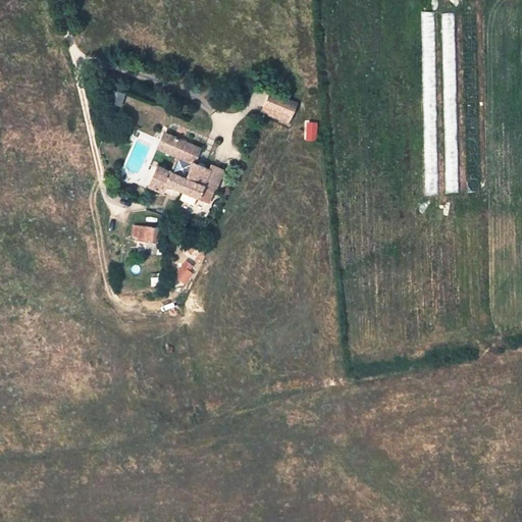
[(299,104),(271,92),(263,111),(289,124),(299,104)]
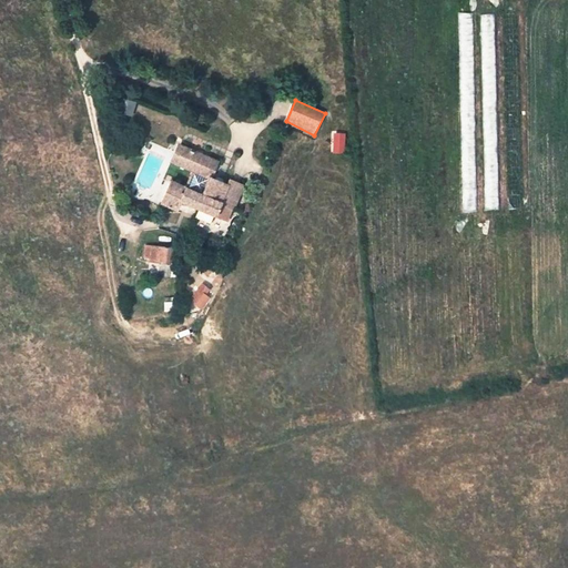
[(345,133),(336,133),(335,152),(344,153),(345,133)]
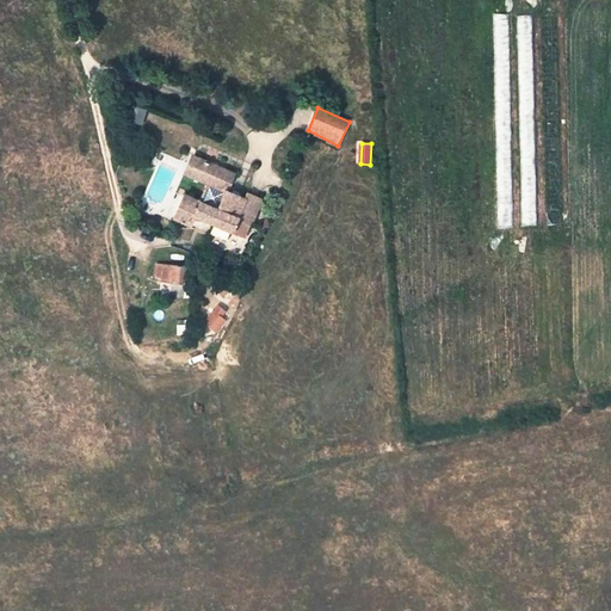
[(192,155),(185,173),(207,183),(205,184),(224,192),(217,209),(198,201),(183,193),(173,217),(190,226),(193,216),(230,232),(236,218),(251,224),(259,204),(226,191),(233,173),(192,155)]
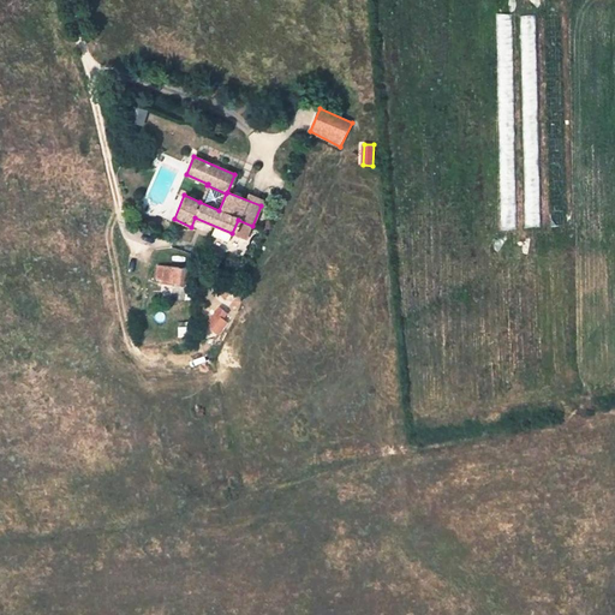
[(219,210),(226,193),(207,185),(199,202),(219,210)]
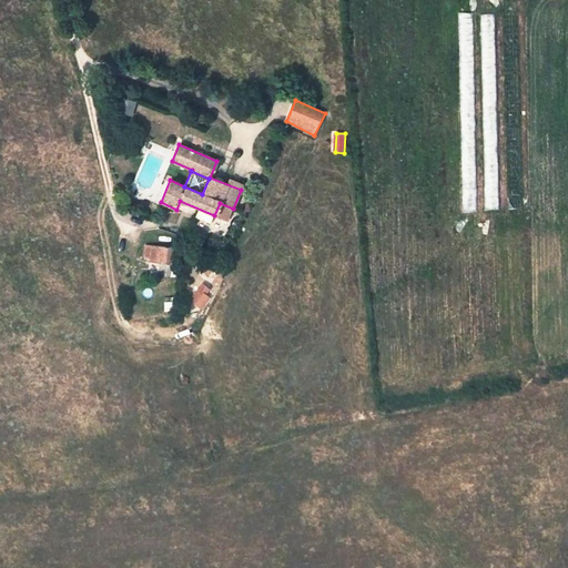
[(172,263),(173,247),(155,245),(151,245),(145,245),(144,256),(150,257),(149,261),(159,262),(171,263),(172,263)]
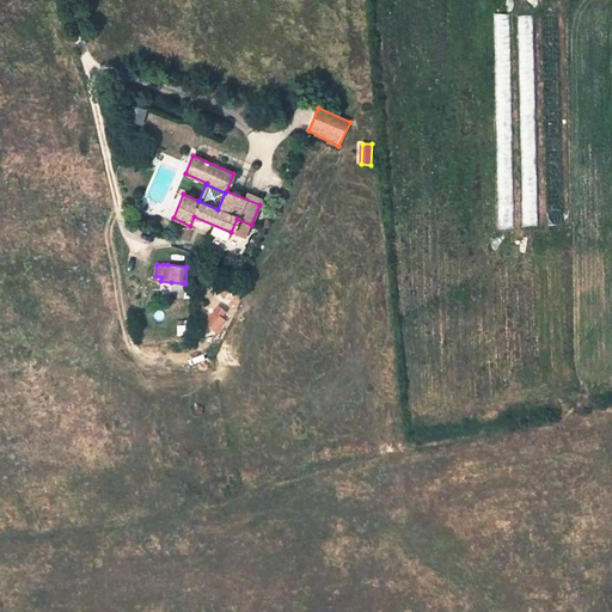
[(170,297),(182,298),(184,283),(171,282),(170,297)]
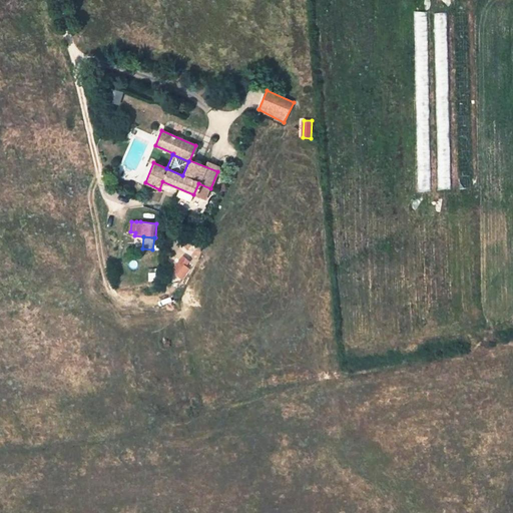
[(161,250),(163,238),(155,237),(154,237),(152,249),(161,250)]
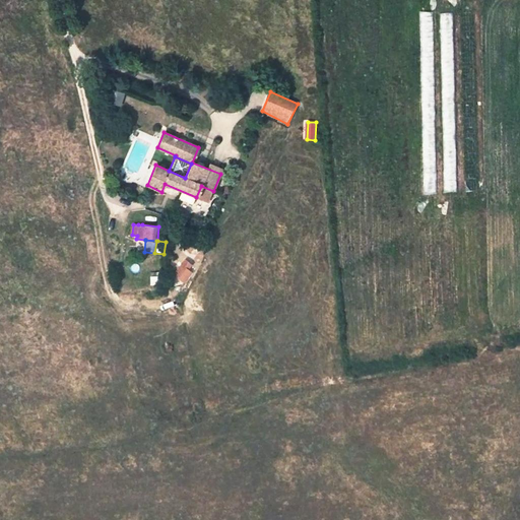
[(178,254),(175,247),(168,251),(172,257),(178,254)]
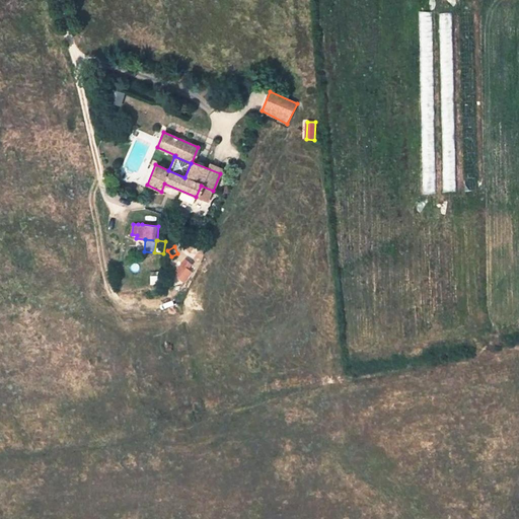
[(174,272),(184,280),(196,266),(186,257),(174,272)]
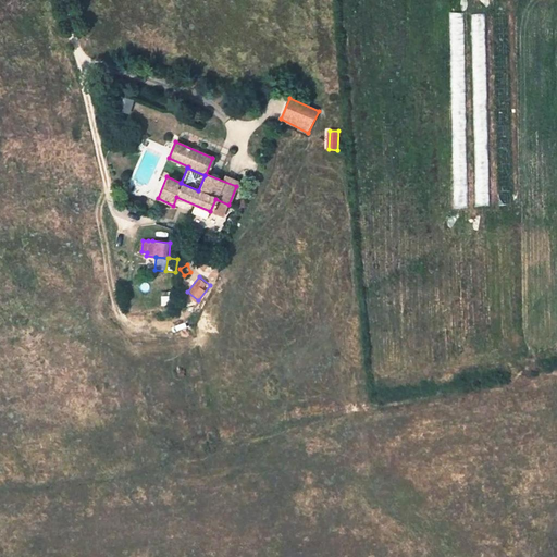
[(174,296),(161,298),(162,306),(175,305),(174,296)]
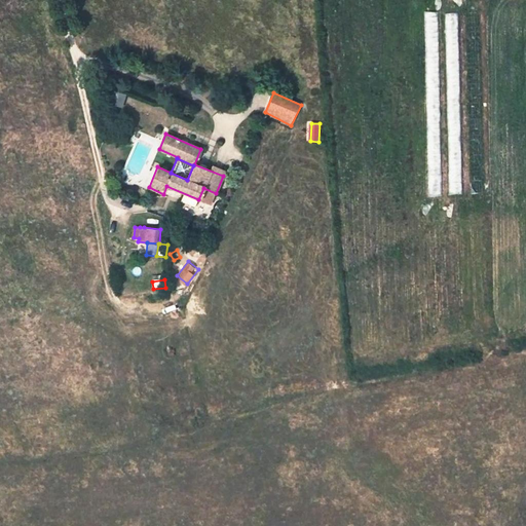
All buildings are outlined.
